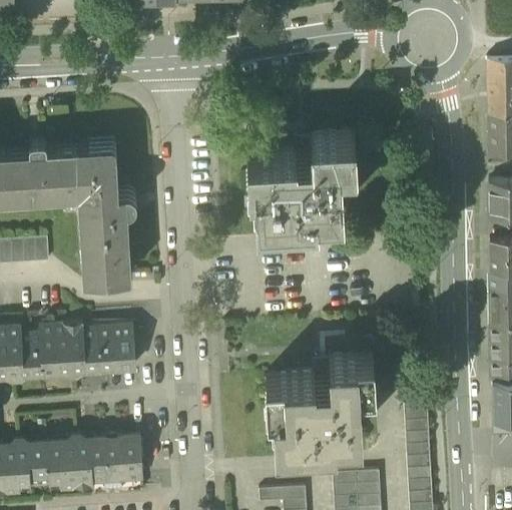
[(511,55),(487,57),(488,112),(511,111),(511,55)]
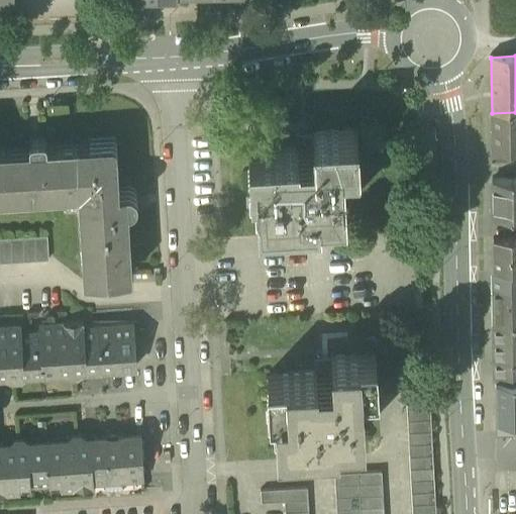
[(515,112),(492,113),(492,155),(515,153),(515,112)]
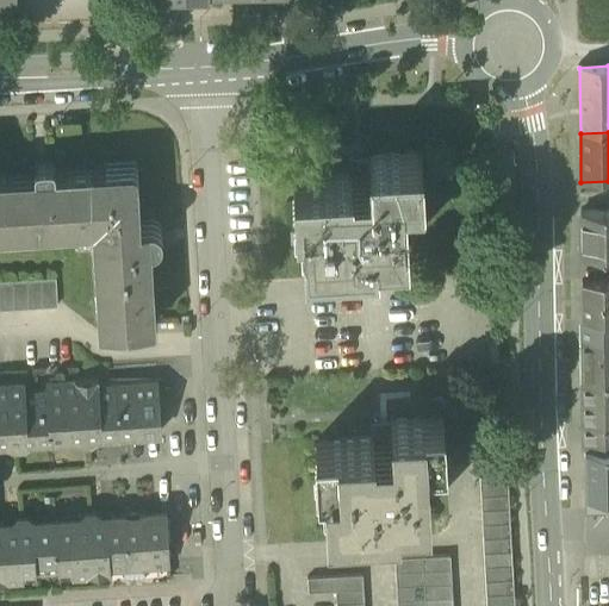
[(304,223),(306,262),(378,258),(377,250),(409,249),(405,194),(426,193),(424,155),(371,158),(372,177),(294,182),(297,223),(304,223)]
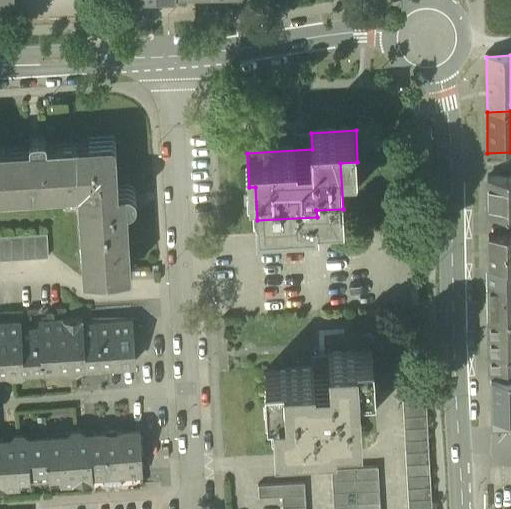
[(12,146),(0,146),(0,194),(78,190),(75,142),(47,144),(46,139),(42,135),(29,136),(29,145),(30,150),(12,151),(12,146)]
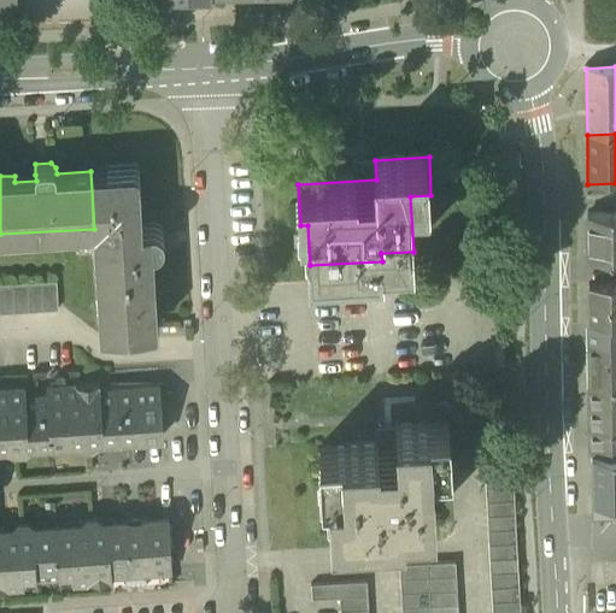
[(134,169),(91,171),(94,229),(100,332),(158,329),(156,287),(150,287),(148,270),(154,269),(154,266),(148,267),(147,249),(153,249),(166,248),(165,235),(164,236),(159,230),(152,227),(142,228),(136,228),(135,211),(141,211),(140,174),(138,169),(134,169)]
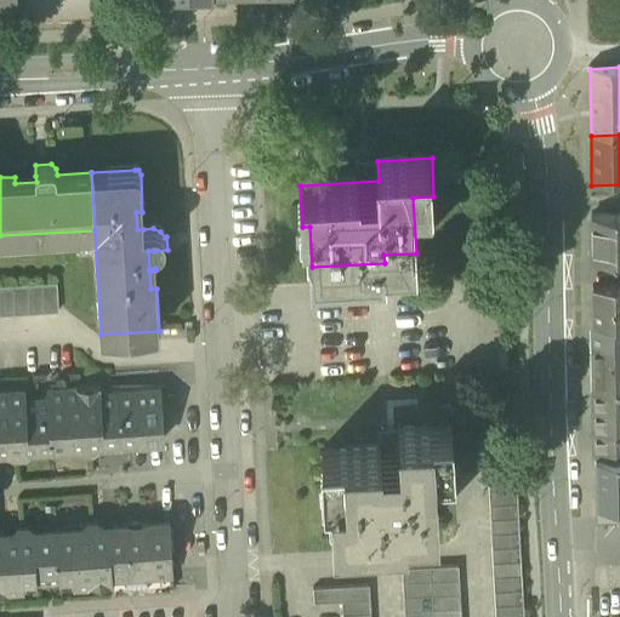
[(592,264),(592,266),(619,263),(619,218),(592,220),(592,264)]
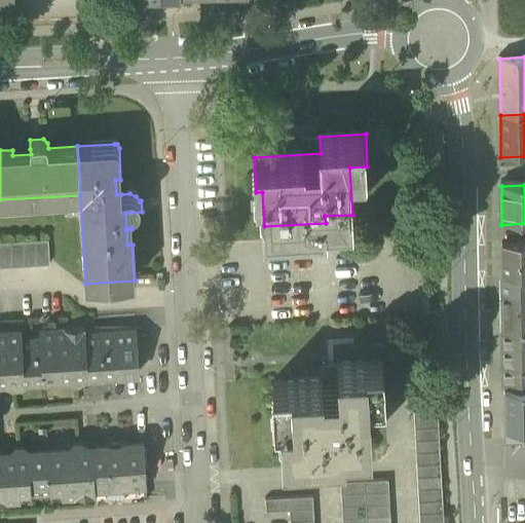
[(49,241),(0,244),(0,268),(50,266),(49,241)]
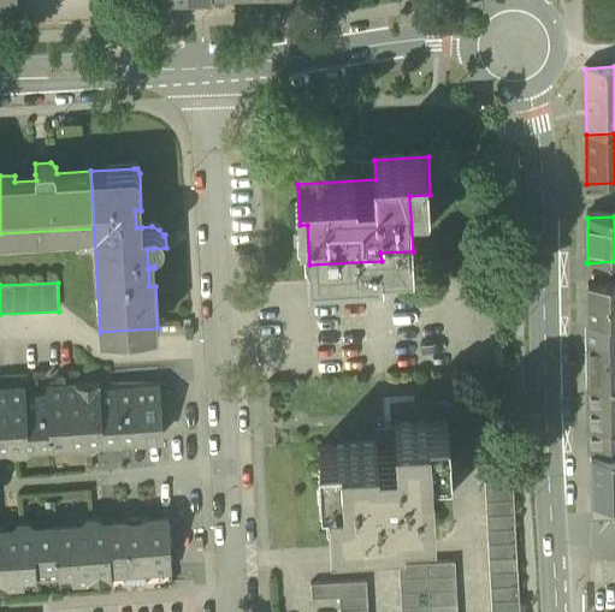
[(614,285),(589,287),(589,327),(614,325),(614,285)]
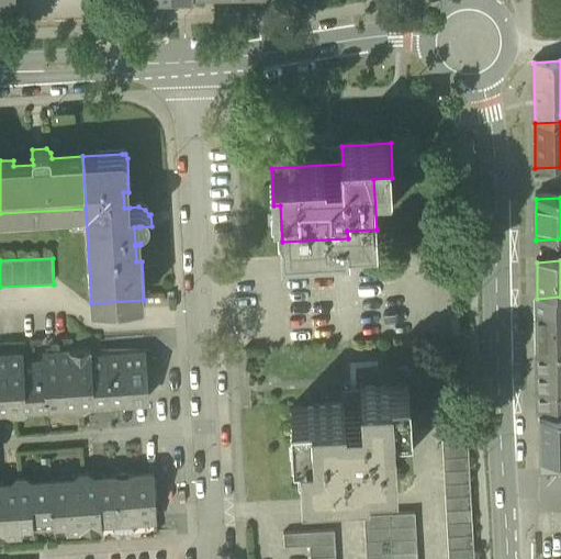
[(538,313),(560,312),(560,297),(537,299),(538,313)]
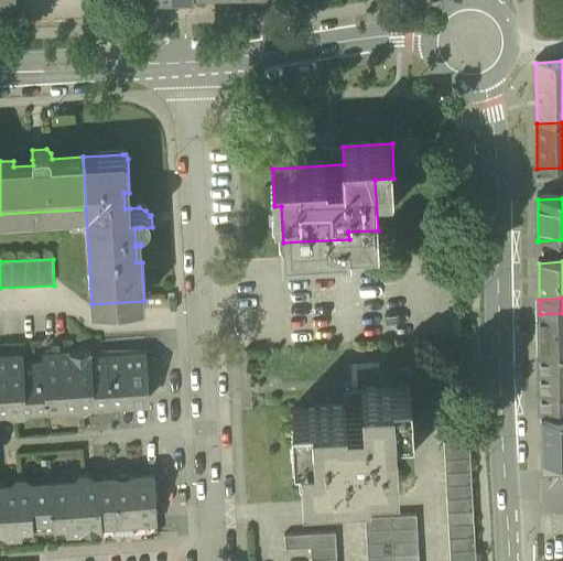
[(539,355),(562,354),(562,313),(540,314),(539,314),(539,355)]
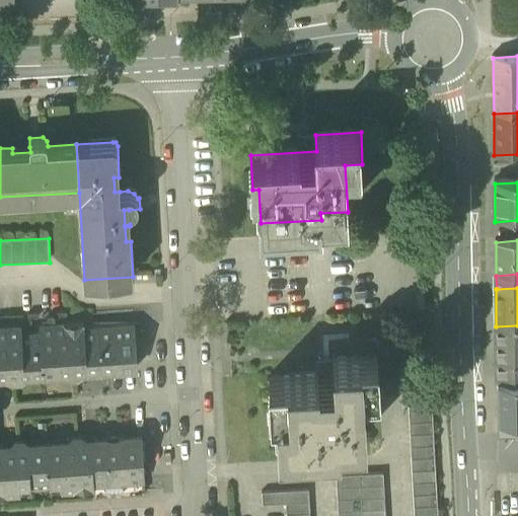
[(0,376),(7,376),(12,381),(19,380),(24,375),(64,373),(70,377),(77,377),(81,372),(138,368),(135,325),(84,329),(84,323),(40,326),(41,334),(22,335),(21,327),(0,328),(0,376)]
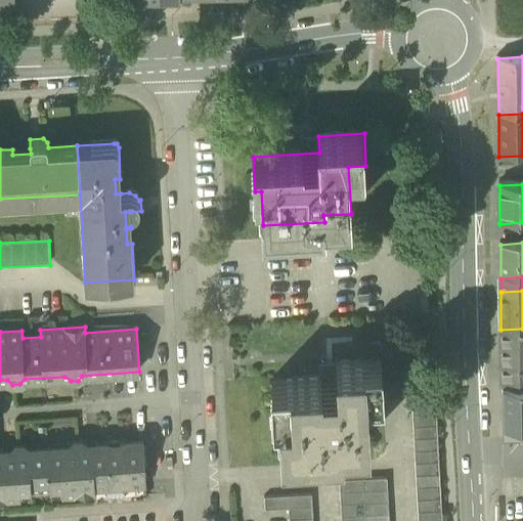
[(503,367),(522,367),(522,329),(500,330),(502,367),(503,367)]
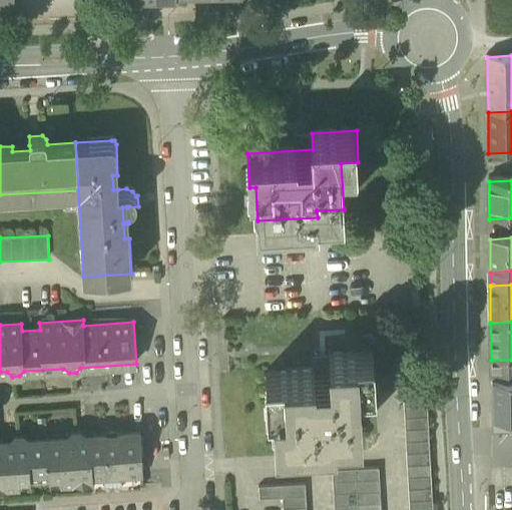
[(274,408),(276,441),(336,438),(336,432),(362,430),(360,399),(359,384),(375,383),(374,352),(330,354),(331,370),(266,374),(268,408),(274,408)]
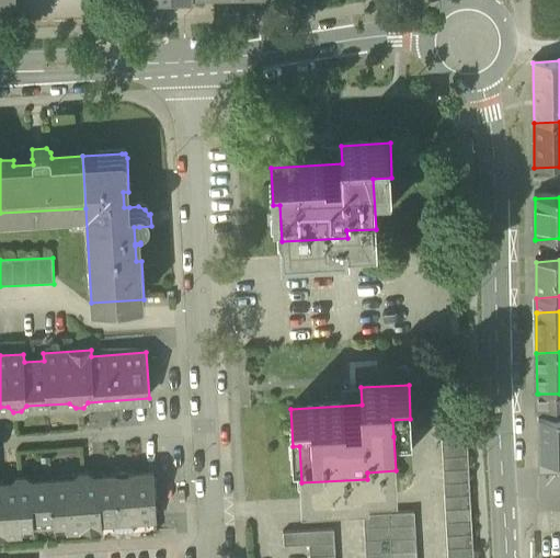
[(538,414),(559,413),(559,394),(538,394),(538,414)]
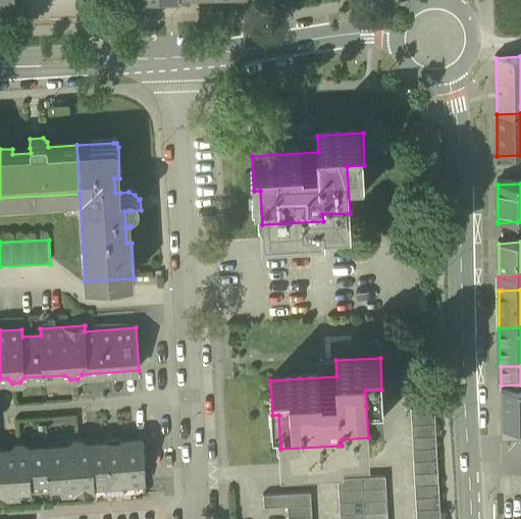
[(520,384),(501,385),(501,425),(520,424),(520,384)]
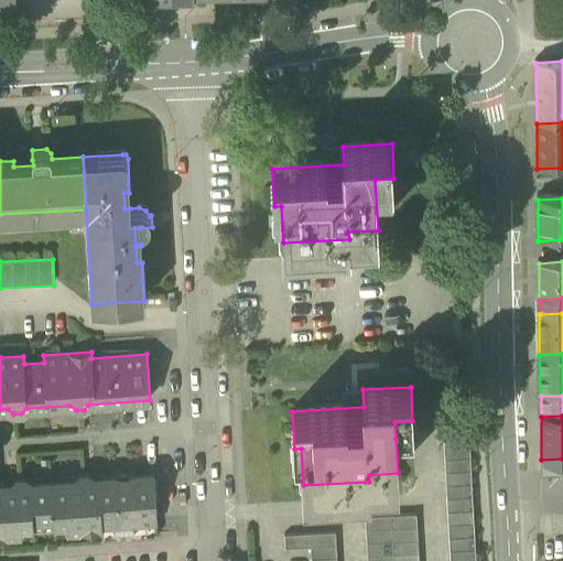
[(444,435),(451,560),(476,560),(469,434),(444,435)]
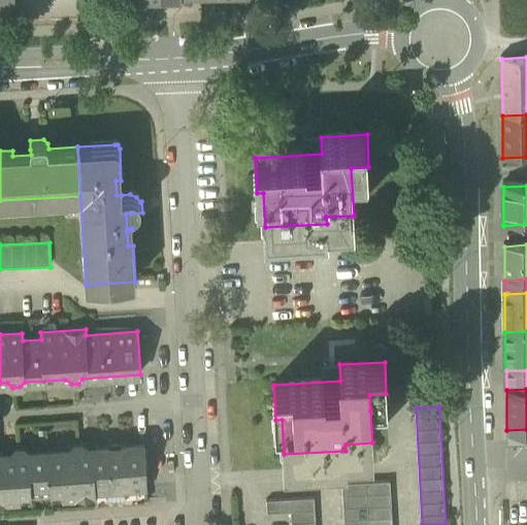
[(522,447),(525,449),(526,448),(526,429),(506,430),(506,446),(507,446),(507,445),(522,445),(522,447)]
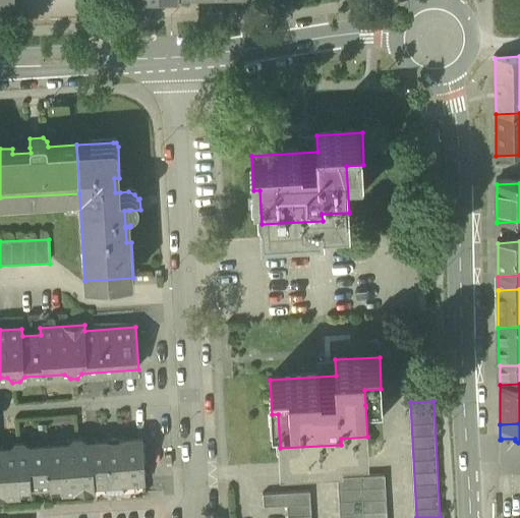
[(0,497),(5,497),(5,496),(20,495),(20,487),(32,486),(50,485),(51,494),(53,493),(53,485),(61,484),(62,493),(74,492),(74,493),(95,491),(95,485),(146,481),(142,439),(85,442),(81,439),(74,439),(70,443),(27,446),(23,442),(16,443),(13,447),(0,447),(0,497)]
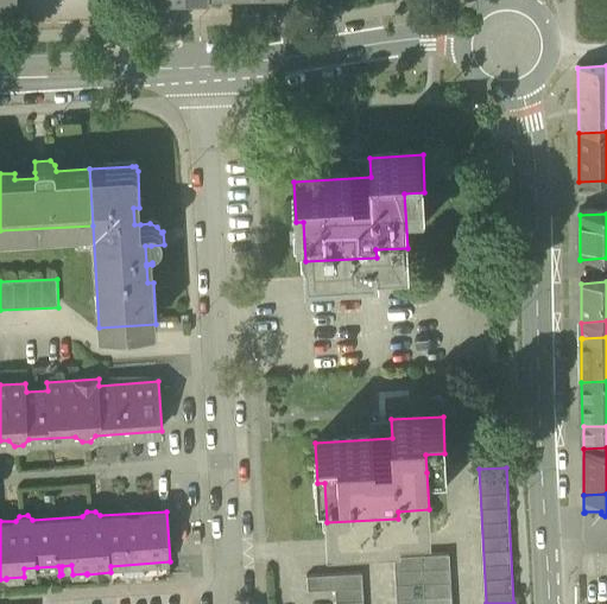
[(394,559),(397,603),(451,603),(449,555),(394,559)]
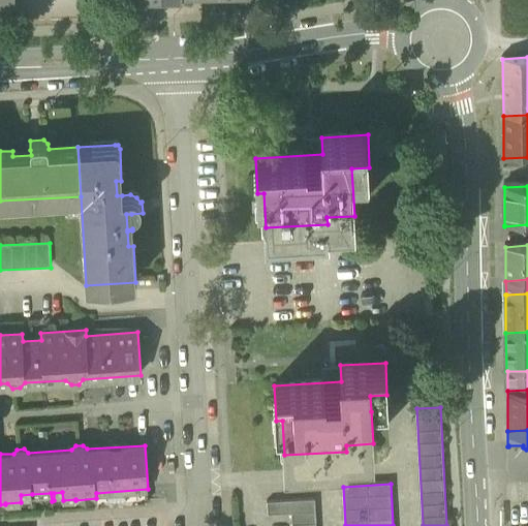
[(21,495),(21,502),(32,502),(32,494),(21,495)]
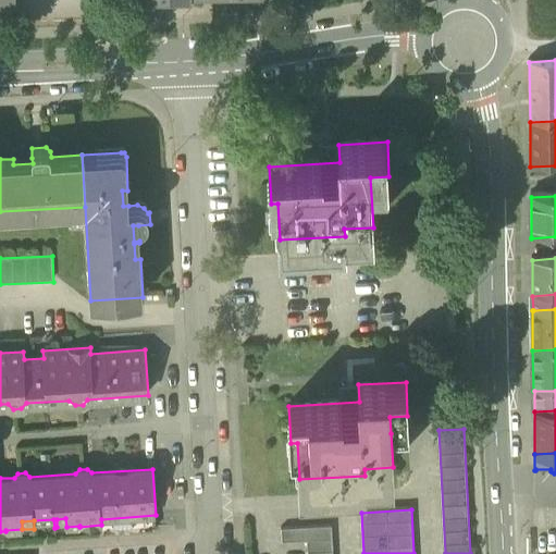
[(332,527),(307,528),(307,541),(332,540),(332,527)]
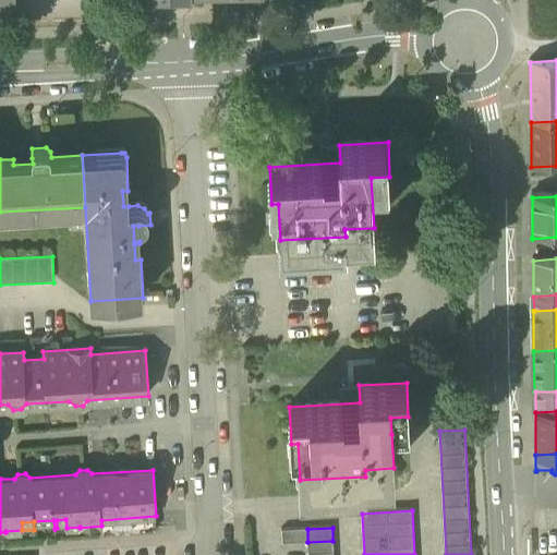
[(282,544),(307,542),(307,529),(281,531),(282,544)]
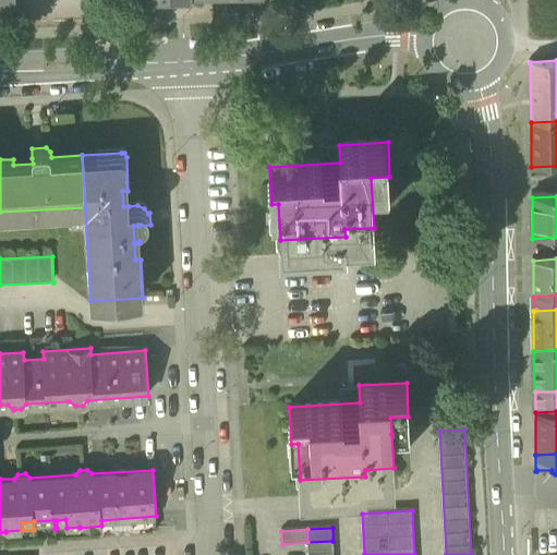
[(334,554),(333,541),(307,542),(307,554),(334,554)]
